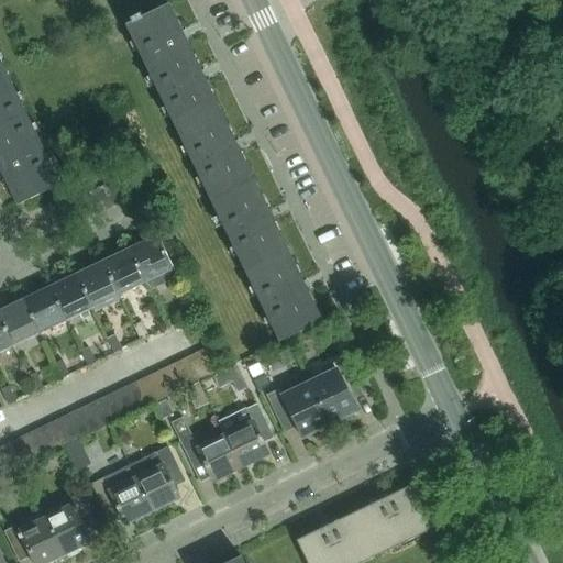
[(200,70),(169,7),(142,20),(140,17),(129,21),(131,25),(125,28),(157,90),(200,70)]
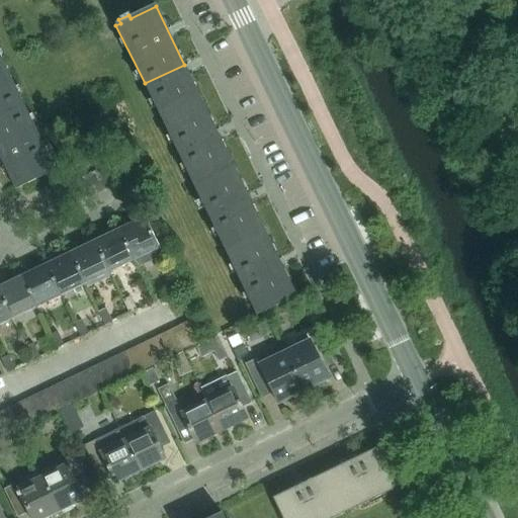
[(0,126),(27,113),(0,56),(0,126)]
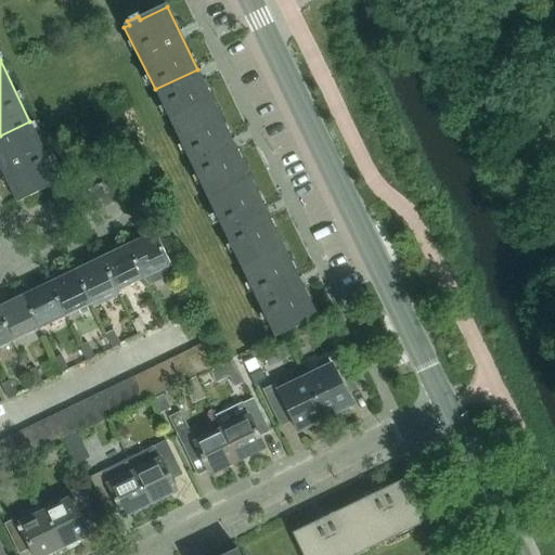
[(228,131),(197,69),(155,89),(185,152),(228,131)]
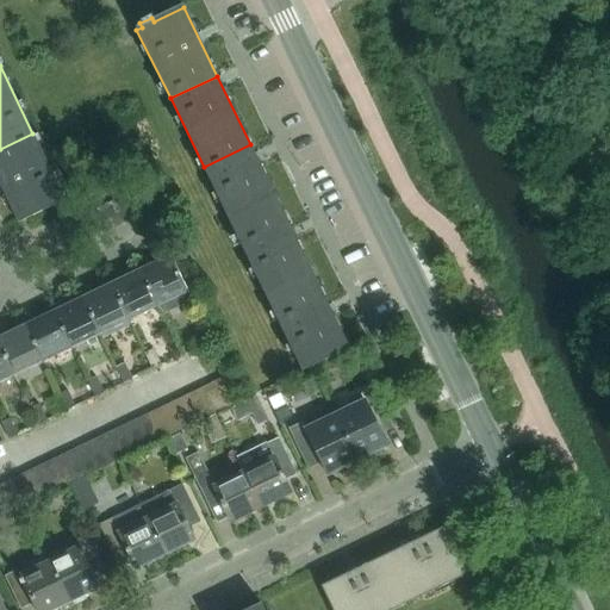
[(66,203),(32,134),(0,149),(0,184),(19,224),(66,203)]
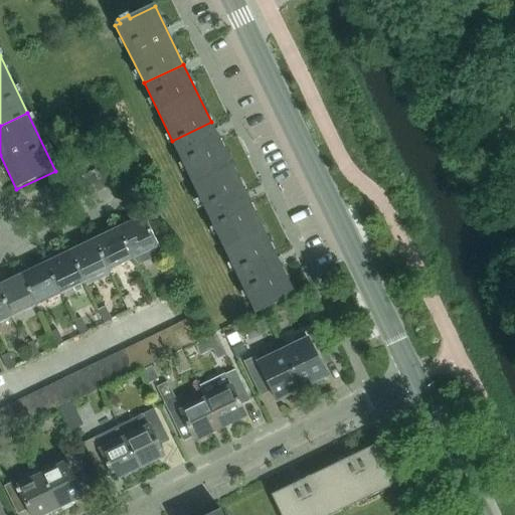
[(211,122),(172,141),(200,199),(240,180),(211,122)]
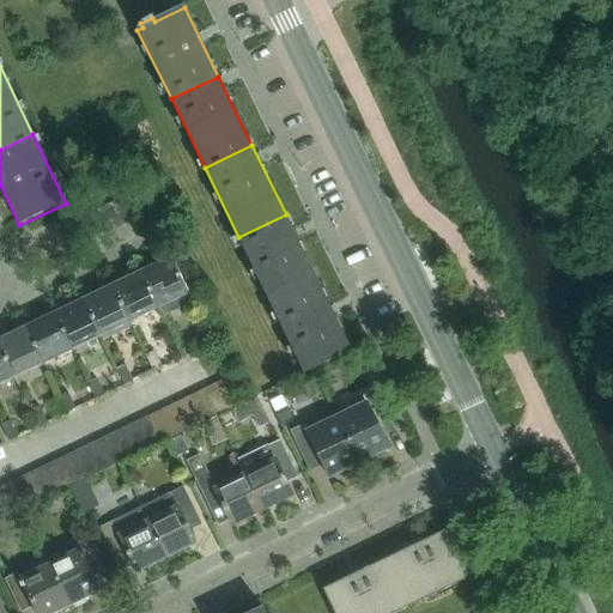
[(320,284),(286,214),(238,237),(272,305),(320,284)]
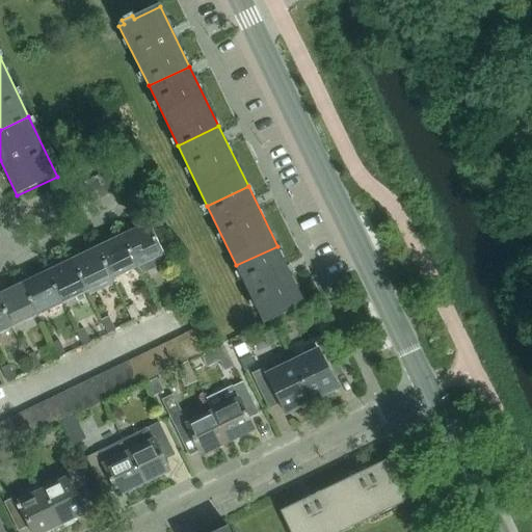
[(150,225),(123,238),(137,268),(164,256),(150,225)]
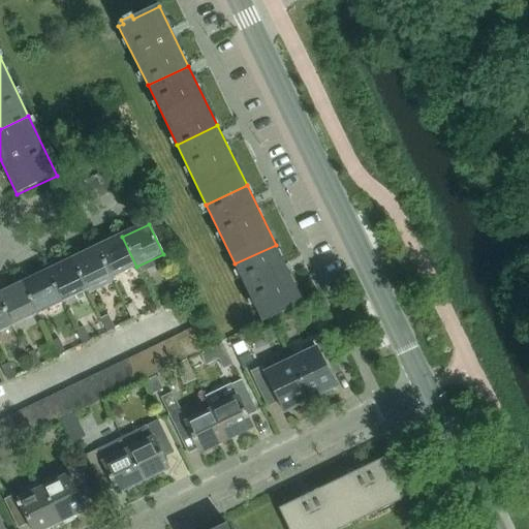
[(97,248),(112,279),(136,267),(122,237),(97,248)]
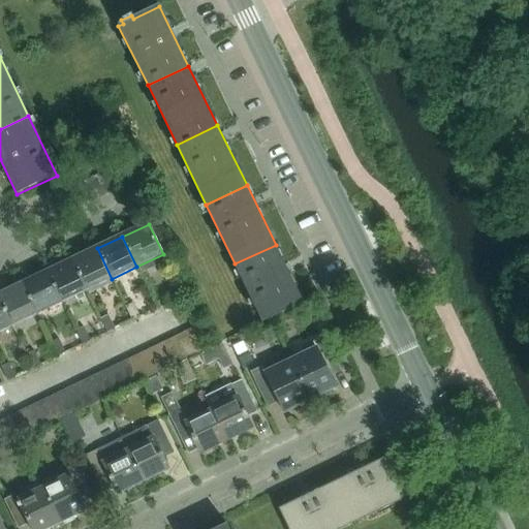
[(305,304),(276,245),(235,263),(263,323),(305,304)]
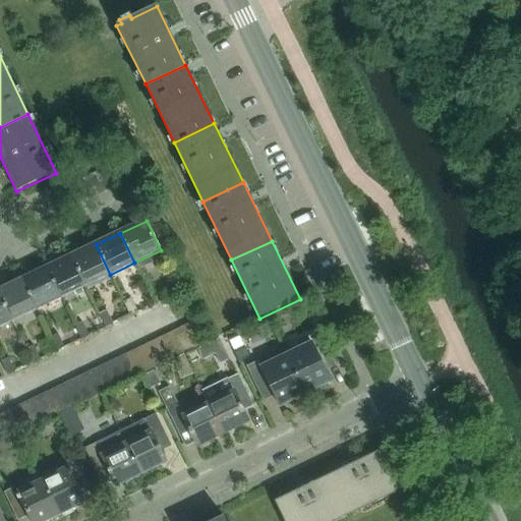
[(71,256),(85,286),(110,275),(96,244),(71,256)]
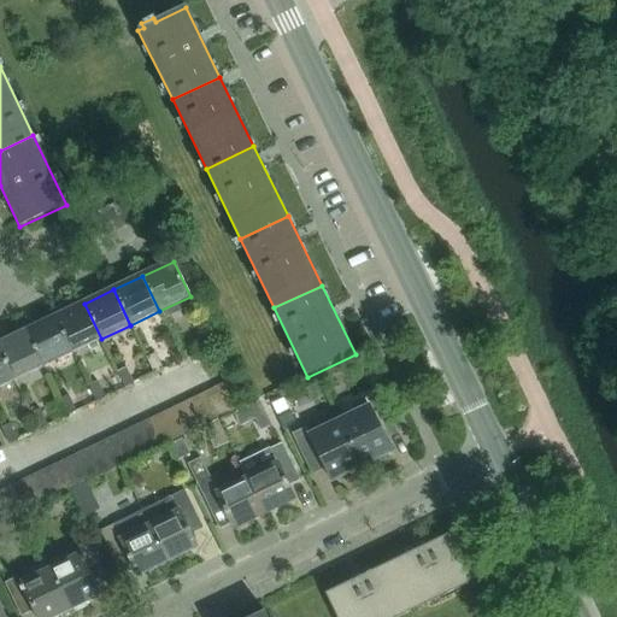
[(84,304),(54,318),(72,353),(101,339),(84,304)]
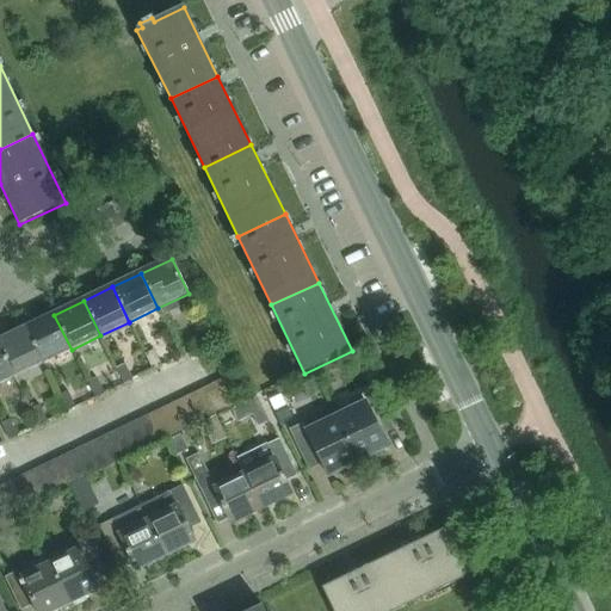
[(54,315),(25,328),(43,363),(72,350),(54,315)]
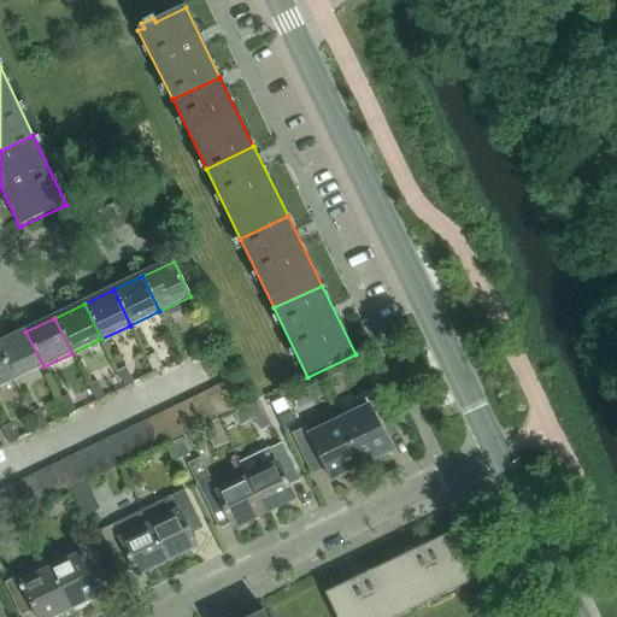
[(203,351),(213,346),(205,330),(195,335),(203,351)]
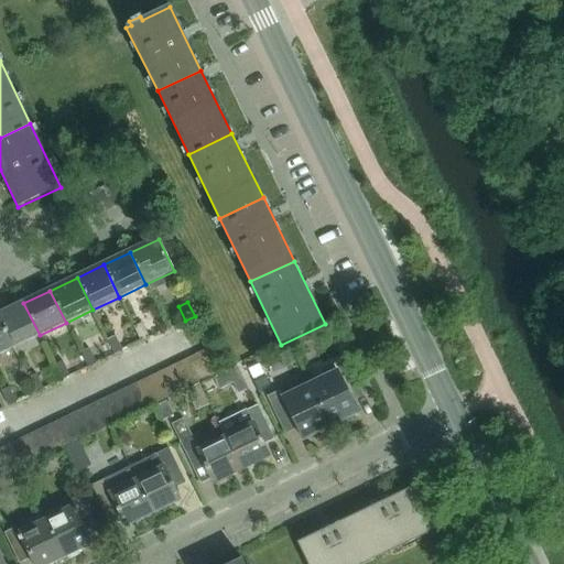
[(23,303),(0,314),(0,320),(13,347),(40,335),(23,303)]
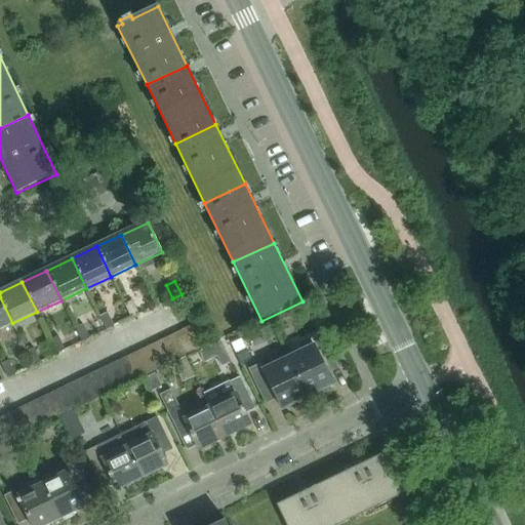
[(0,328),(12,323),(0,297),(0,328)]
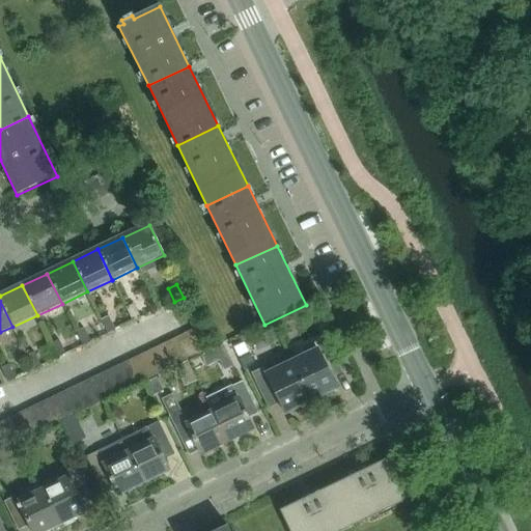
[(133,322),(140,318),(134,305),(127,309),(133,322)]
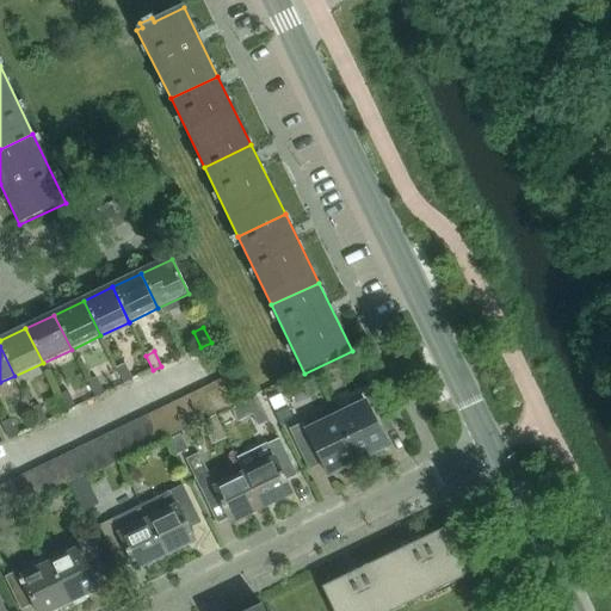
[(123,384),(133,381),(125,365),(116,369),(123,384)]
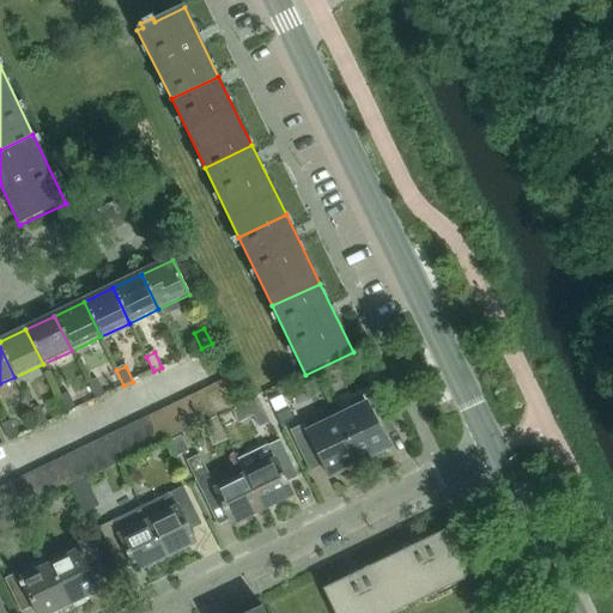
[(96,400),(104,395),(97,380),(87,384),(96,400)]
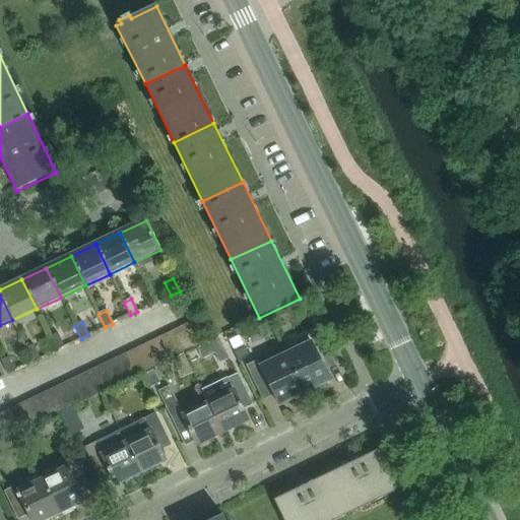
[(195,322),(193,323),(184,327),(195,349),(206,344),(195,322)]
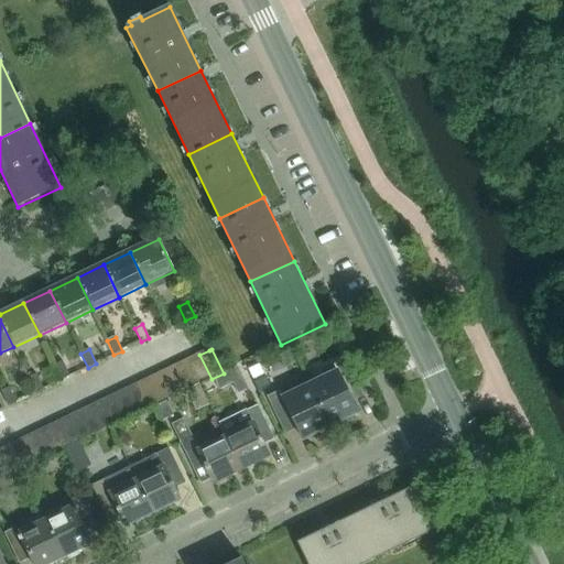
[(212,379),(199,355),(188,360),(199,384),(212,379)]
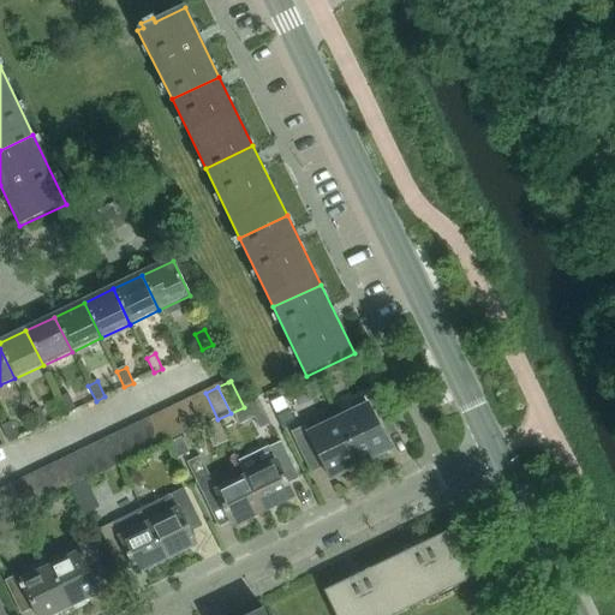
[(218,419),(206,393),(192,399),(204,425),(218,419)]
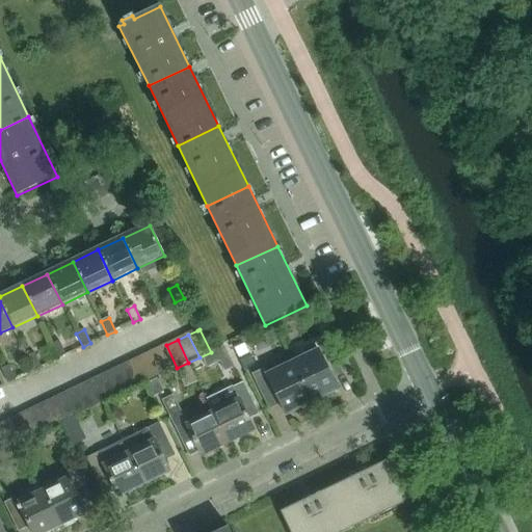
[(58,358),(65,355),(59,341),(51,345),(58,358)]
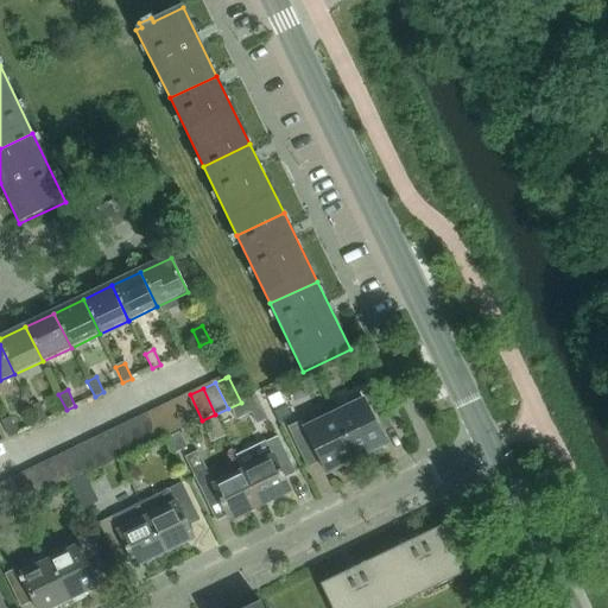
[(350,406),(334,415),(356,460),(386,445),(380,432),(392,428),(373,390),(348,401),(350,406)]
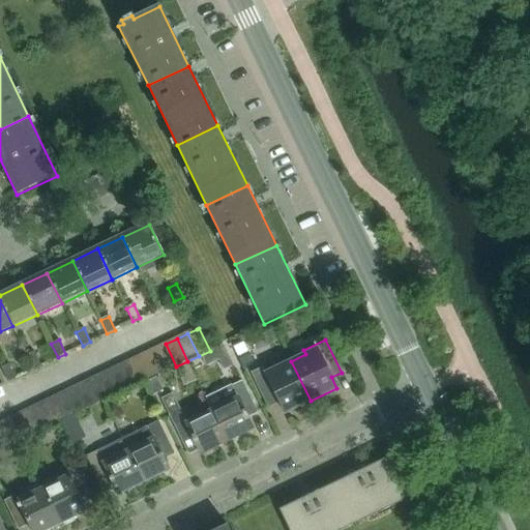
[(224,345),(214,349),(225,370),(234,364),(224,345)]
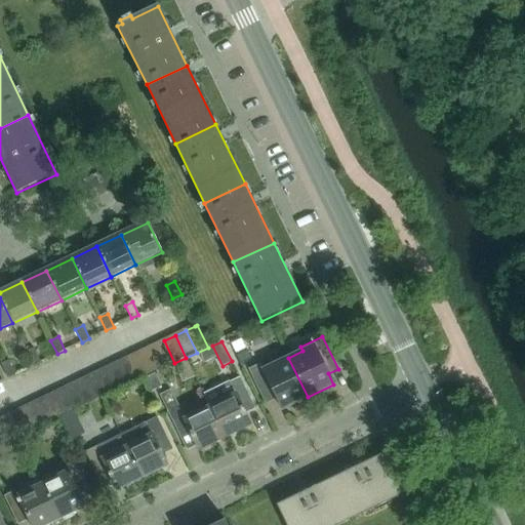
[(32,366),(40,362),(34,349),(26,353),(32,366)]
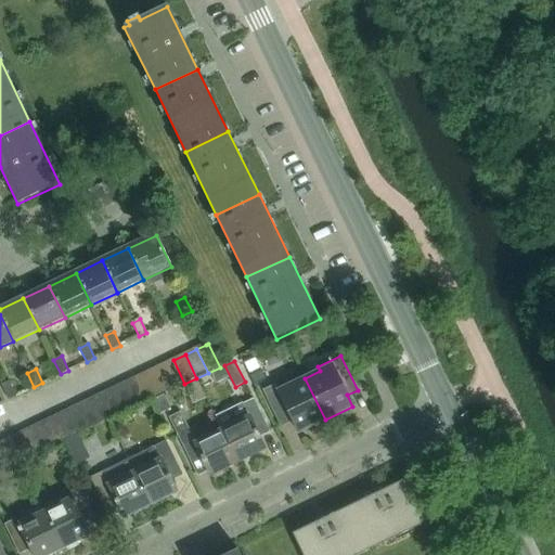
[(162,395),(151,371),(139,376),(150,400),(162,395)]
